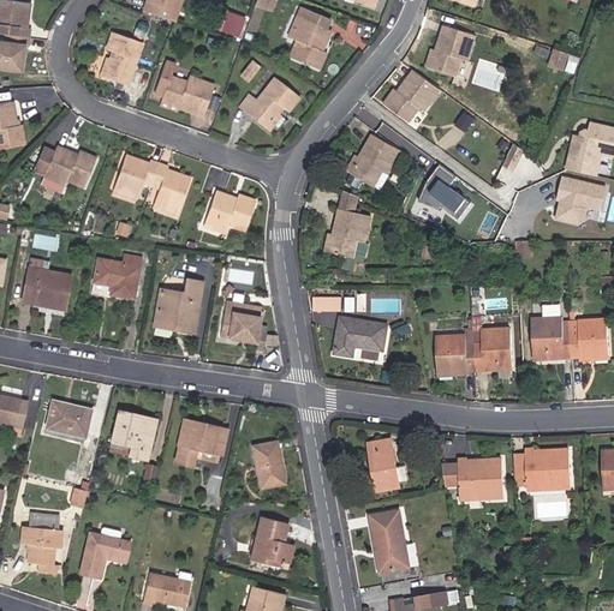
[(0,23),(6,24),(4,34),(29,36),(29,28),(24,27),(28,3),(10,0),(0,0),(0,23)]
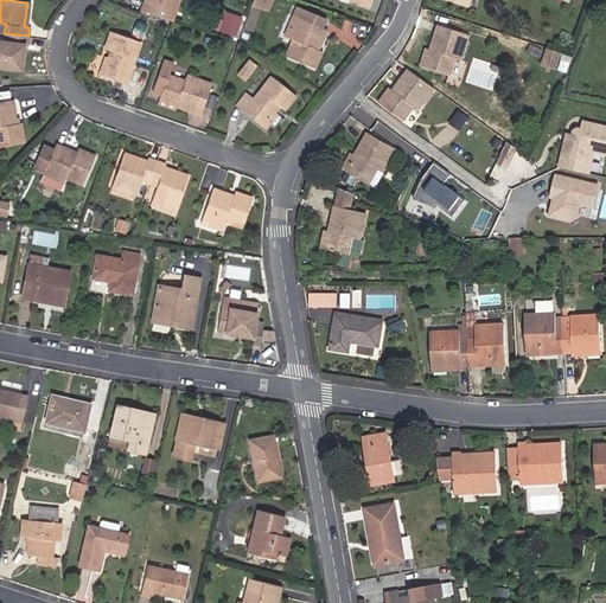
[(144,0),(140,11),(170,20),(177,0),(144,0)]
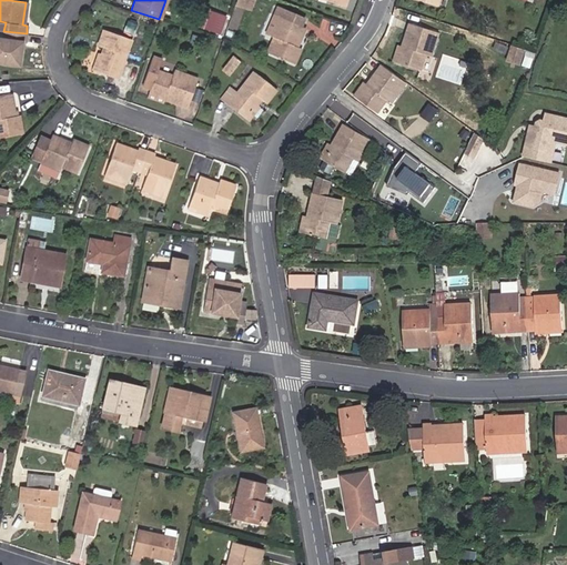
[(250,6),(234,1),(233,4),(247,10),(250,6)]
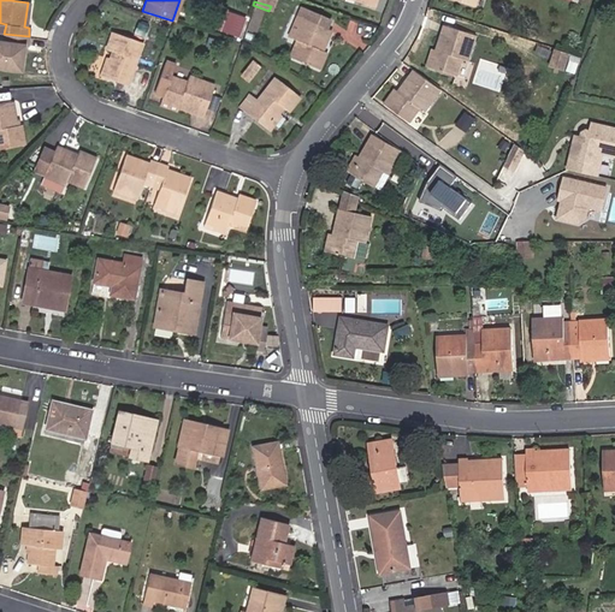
[(240,19),(225,15),(220,29),(235,33),(240,19)]
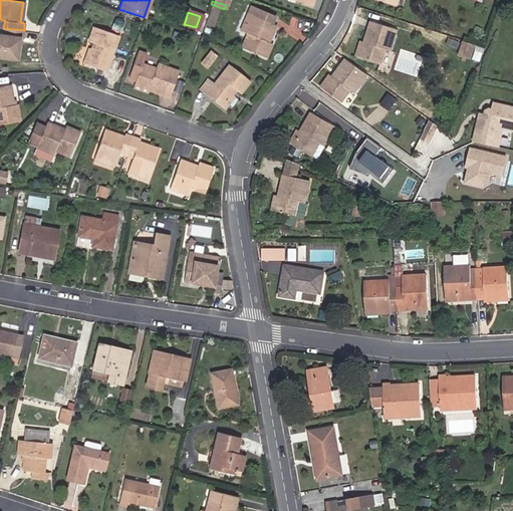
[(239,30),(243,32),(250,14),(246,12),(239,30)]
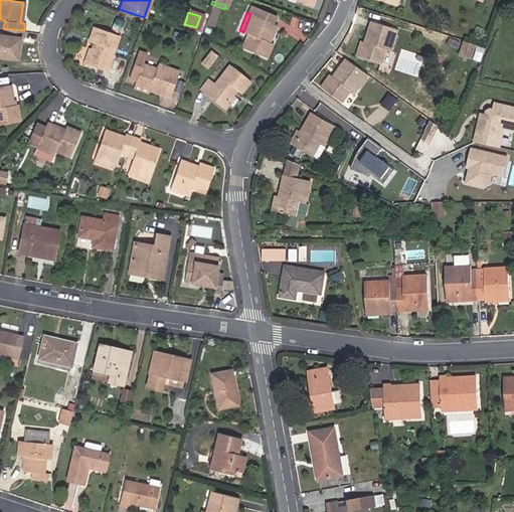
[(250,14),(243,32),(248,33),(242,47),(266,56),(272,42),(269,40),(275,23),(250,14)]
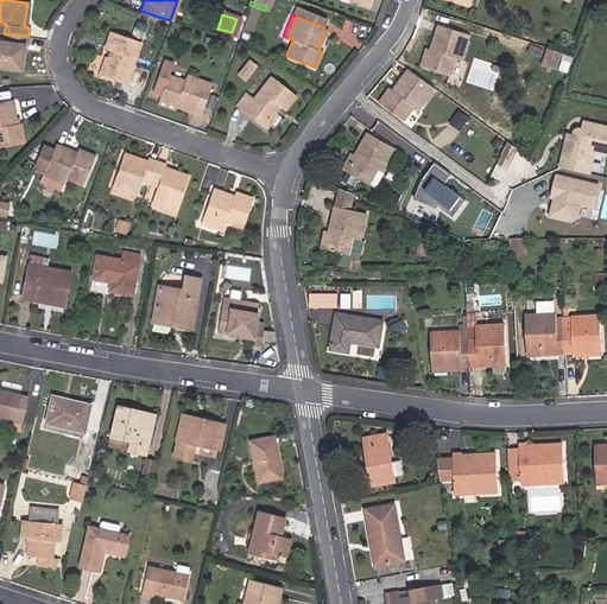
[(431,52),(427,69),(449,76),(454,61),(461,62),(469,36),(440,26),(431,52)]
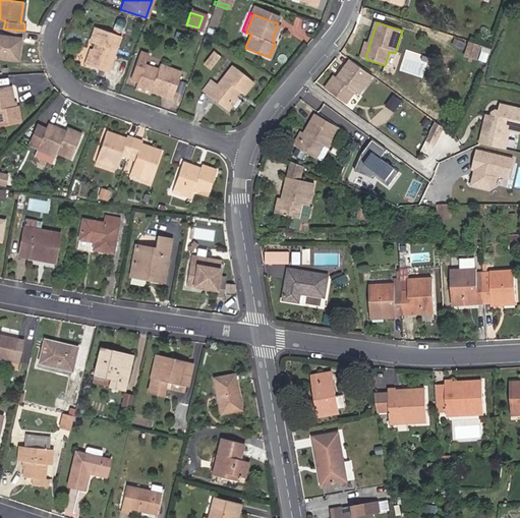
[(24,31),(3,29),(2,37),(0,36),(0,59),(15,61),(17,39),(22,40),(24,31)]
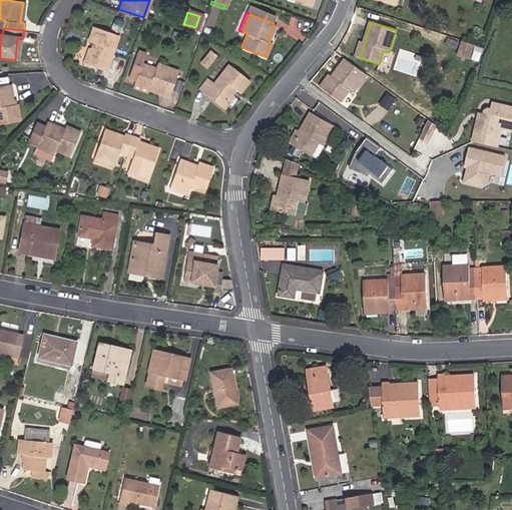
[(94,45),(87,67),(105,72),(116,37),(92,29),(88,44),(89,44),(94,45)]
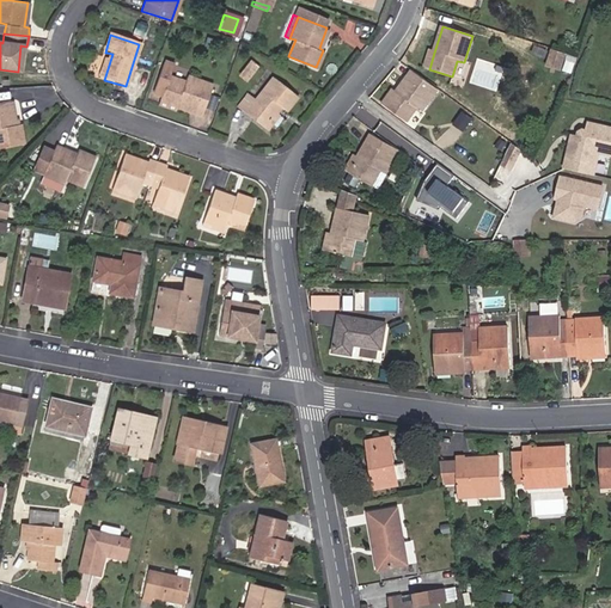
[(564,54),(553,49),(549,63),(560,67),(564,54)]
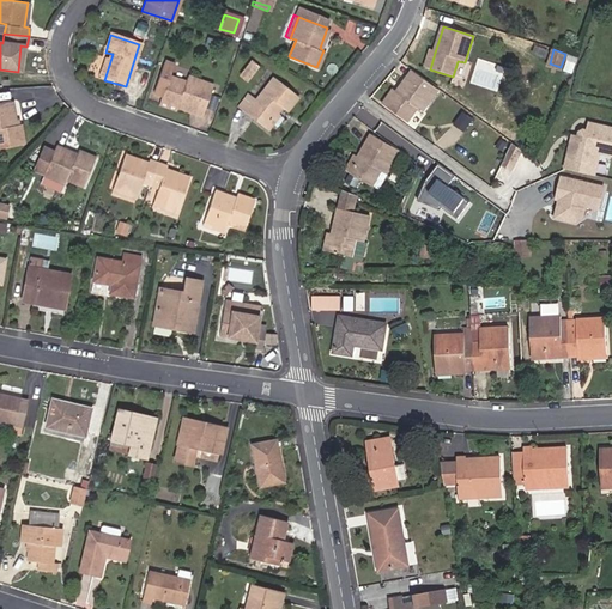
[(424,68),(430,69),(435,53),(430,50),(424,68)]
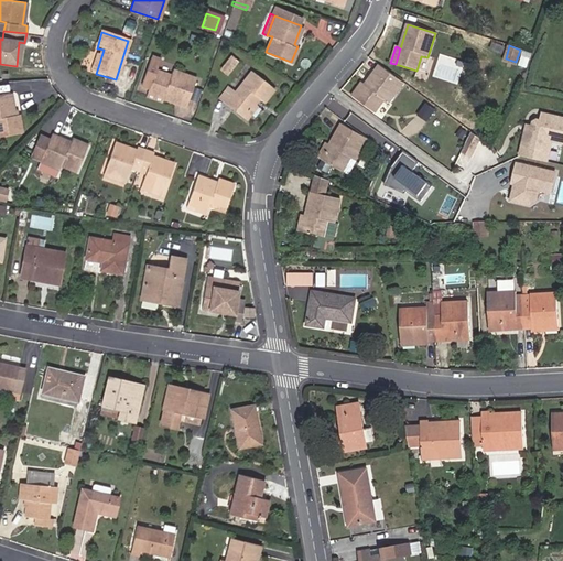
[(90,73),(96,74),(104,50),(98,49),(90,73)]
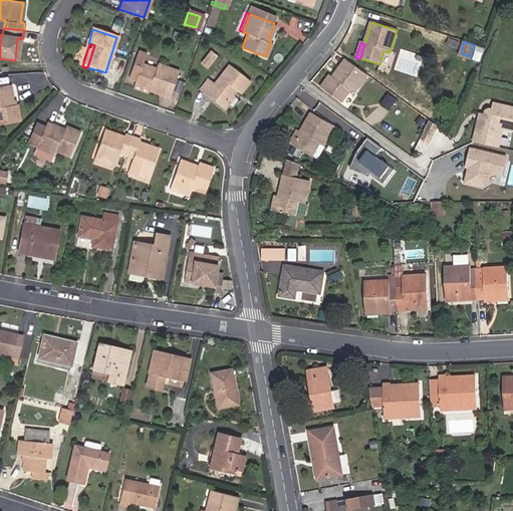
[(207,48),(197,61),(205,66),(214,54),(207,48)]
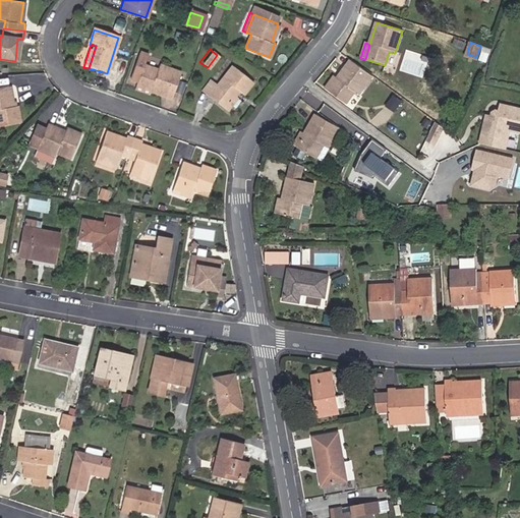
[(137,87),(153,92),(173,98),(181,72),(160,65),(158,70),(143,66),(147,57),(139,55),(131,80),(138,82),(137,87)]
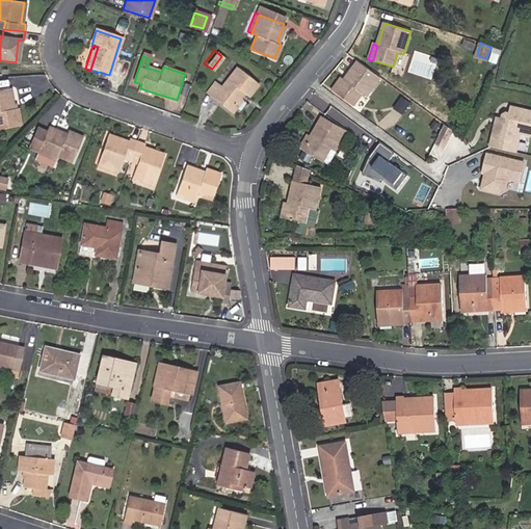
[(380,78),(359,61),(344,81),(335,94),(353,107),(363,95),(366,98),(380,78)]
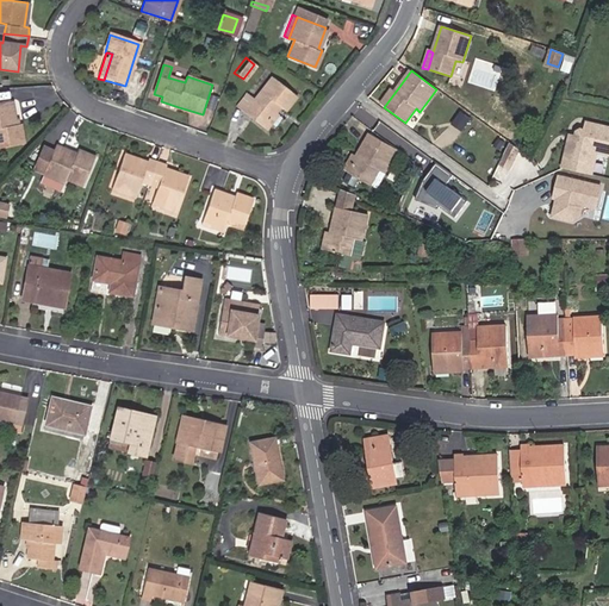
[(262,127),(273,113),(278,107),(283,112),(296,95),(271,77),(250,104),(243,113),(262,127)]
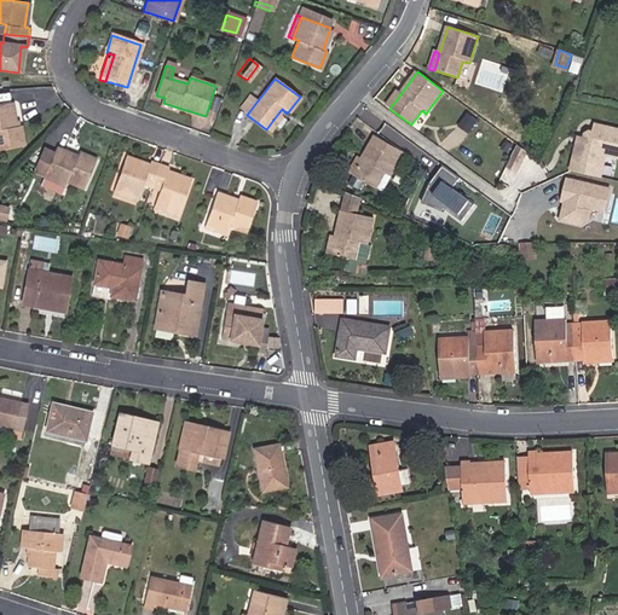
[(390,109),(400,94),(397,92),(386,106),(390,109)]
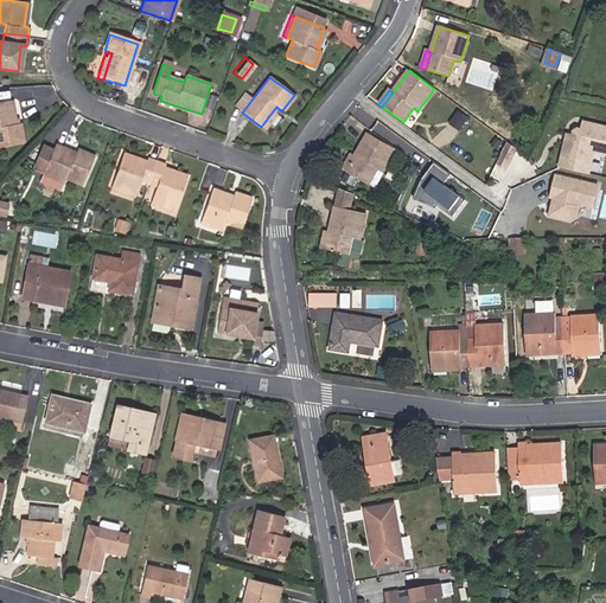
[(242,113),(249,103),(242,98),(236,109),(242,113)]
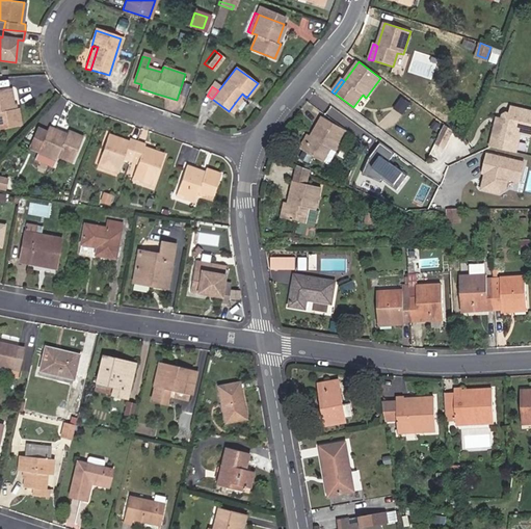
[(154,98),(156,94),(140,88),(138,94),(154,98)]
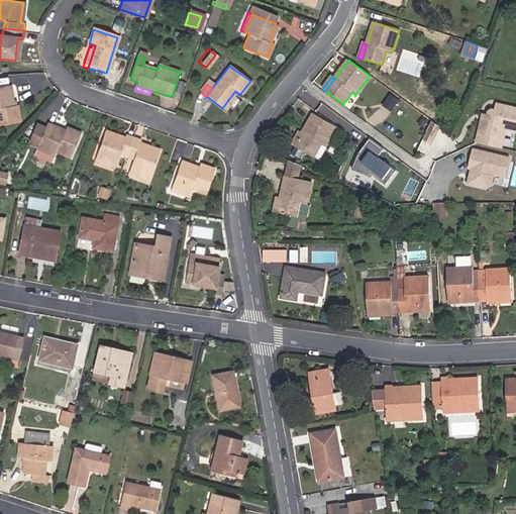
[(0,126),(20,121),(16,105),(12,106),(7,87),(0,89),(0,126)]
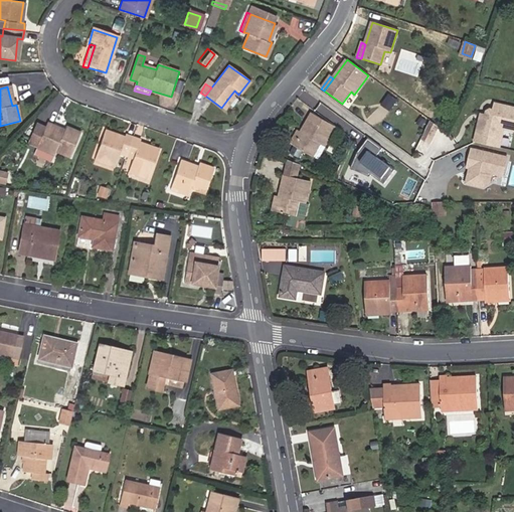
[(233,99),(230,96),(221,108),(224,110),(233,99)]
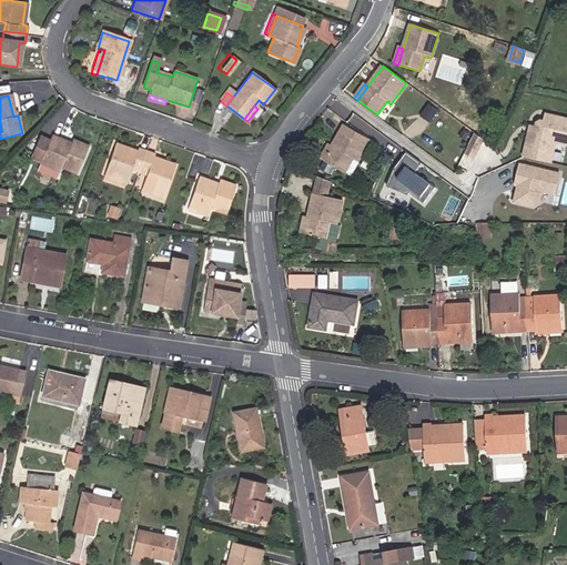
[(566,124),(566,120),(566,117),(547,112),(545,119),(540,118),(537,120),(536,127),(532,129),(529,129),(523,153),(534,157),(535,151),(537,150),(542,132),(566,138),(566,124)]
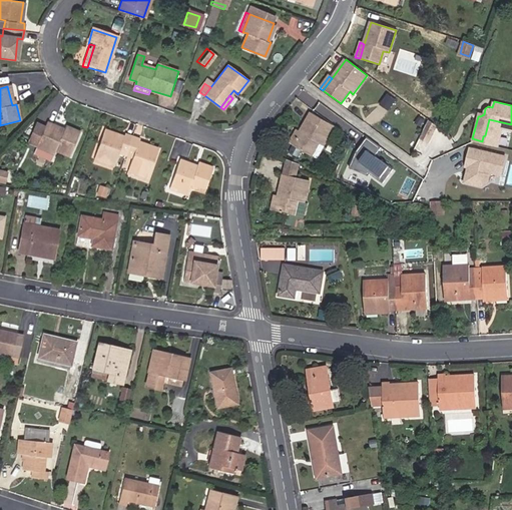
[(302,130),(294,143),(313,154),(319,142),(324,145),(335,125),(312,112),(302,130)]
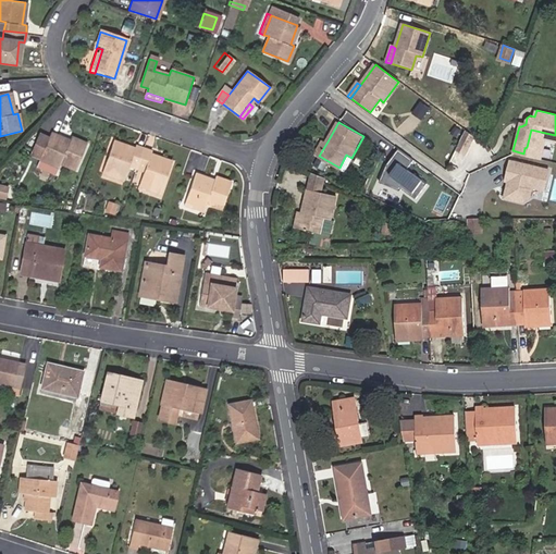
[(555,135),(531,130),(527,147),(524,148),(523,154),(532,156),(538,134),(555,138),(555,135)]
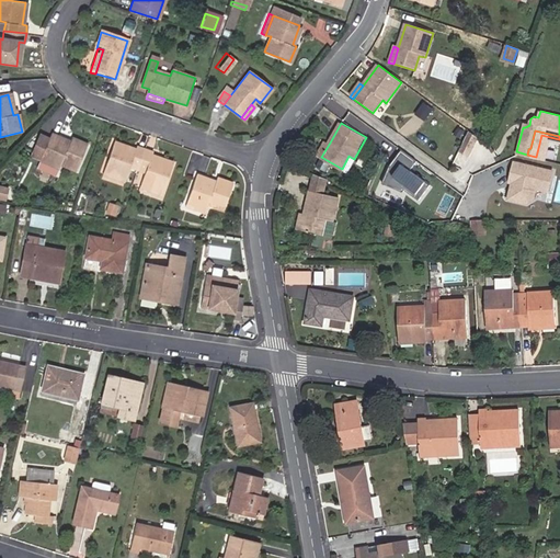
[(479,139),(470,133),(459,151),(469,157),(479,139)]
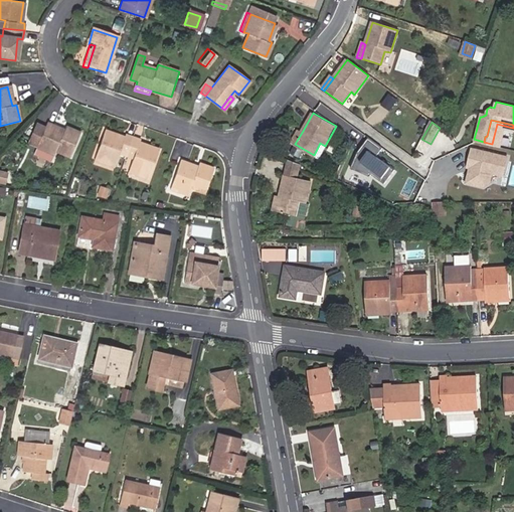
[(37,151),(55,158),(57,154),(71,159),(80,136),(66,130),(64,133),(47,126),(37,151)]
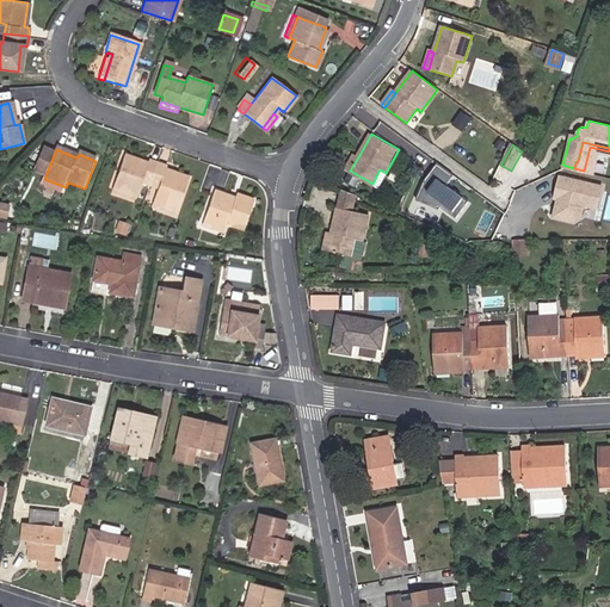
[(346,168),(350,171),(359,155),(356,153),(346,168)]
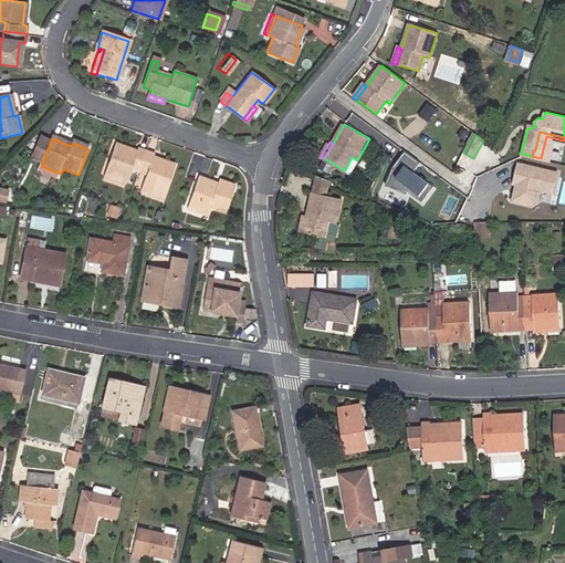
[(138,173),(145,150),(137,148),(136,152),(115,145),(105,175),(126,180),(131,170),(138,173)]
